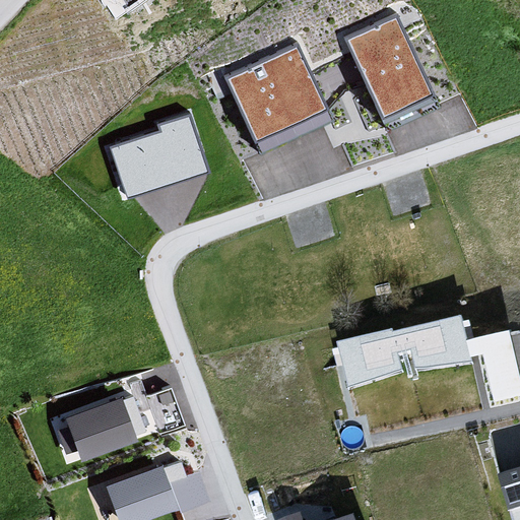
[(397,12),(344,37),(384,126),(438,103),(397,12)]
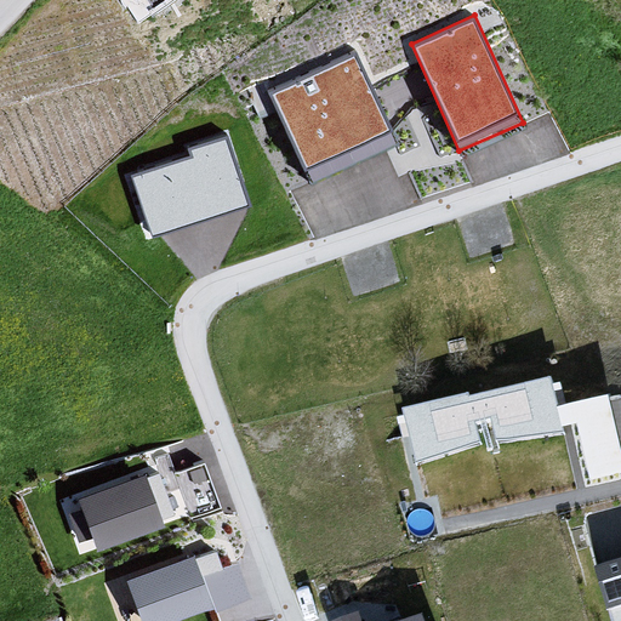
[(398,138),(358,50),(266,92),(306,180),(398,138)]
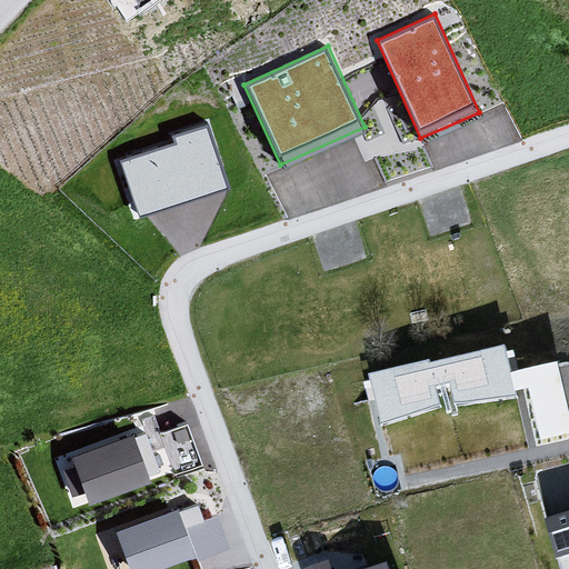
[(228,188),(208,126),(172,137),(175,143),(121,160),(139,216),(228,188)]
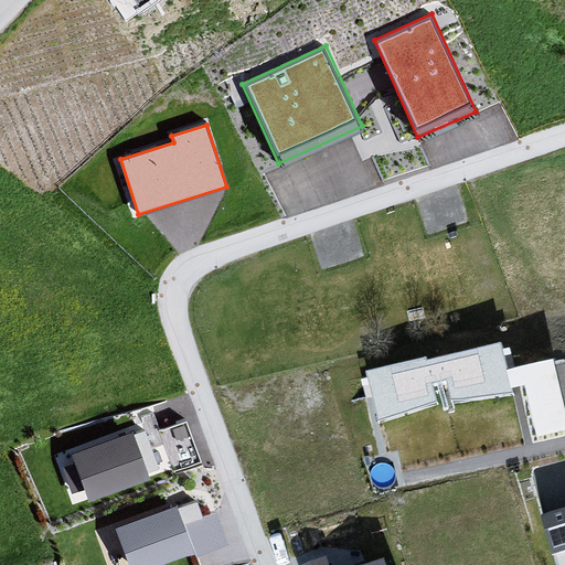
[(503,340),(369,366),(377,414),(523,386),(532,432),(564,425),(564,402),(555,353),(508,363),(503,340)]
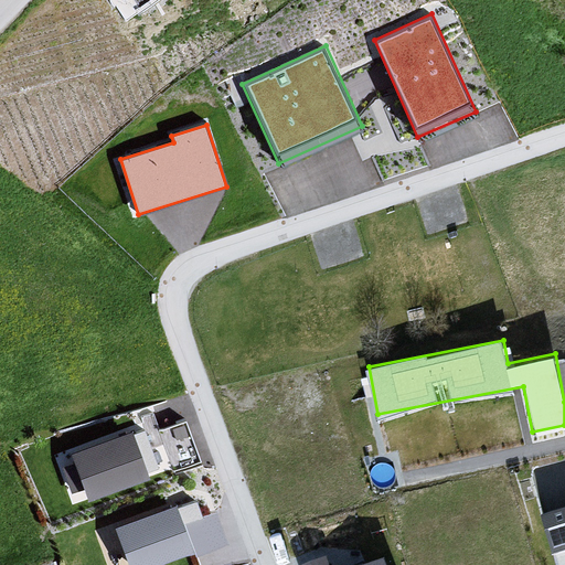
[(138,422),(70,444),(86,493),(155,470),(138,422)]
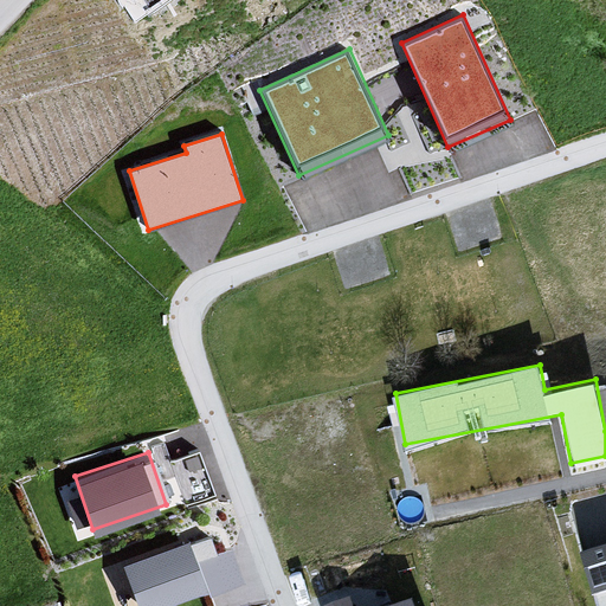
[(186,537),(122,560),(139,605),(143,605),(207,584),(210,592),(242,580),(230,547),(194,560),(186,537)]
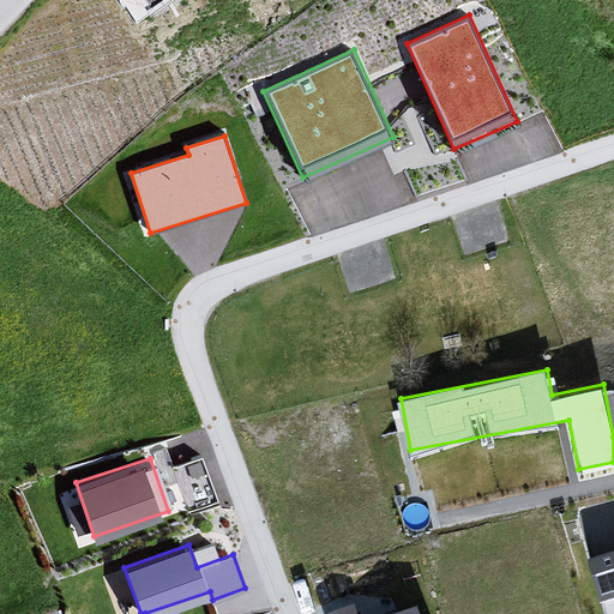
[(613,613),(613,555),(591,563),(606,613),(613,613)]
